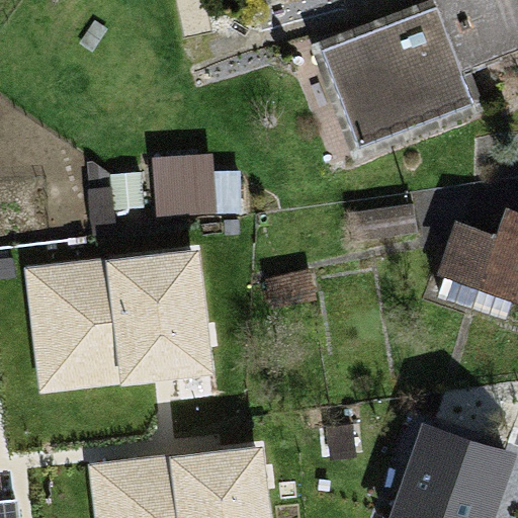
[(338,154),(477,99),(436,0),(427,0),(297,51),(338,154)]
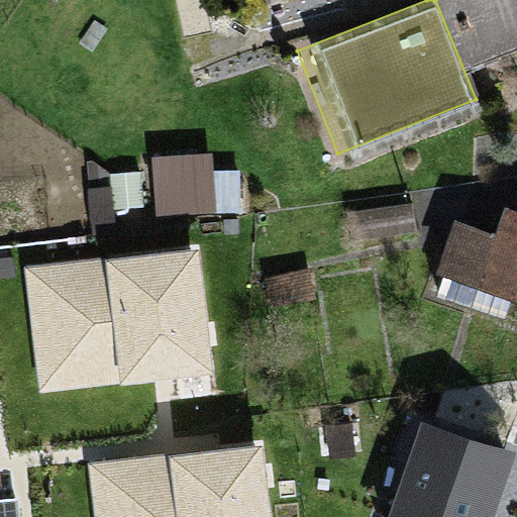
[(516,42),(516,0),(435,0),(463,65),(516,42)]
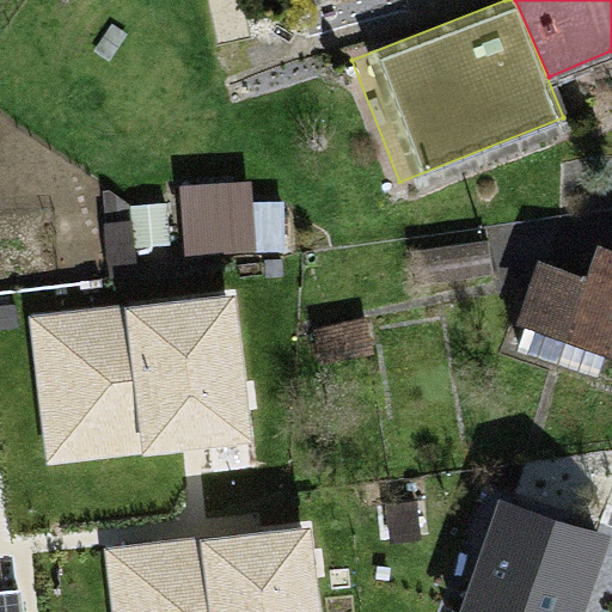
[(280,259),(277,203),(216,207),(220,263),(280,259)]
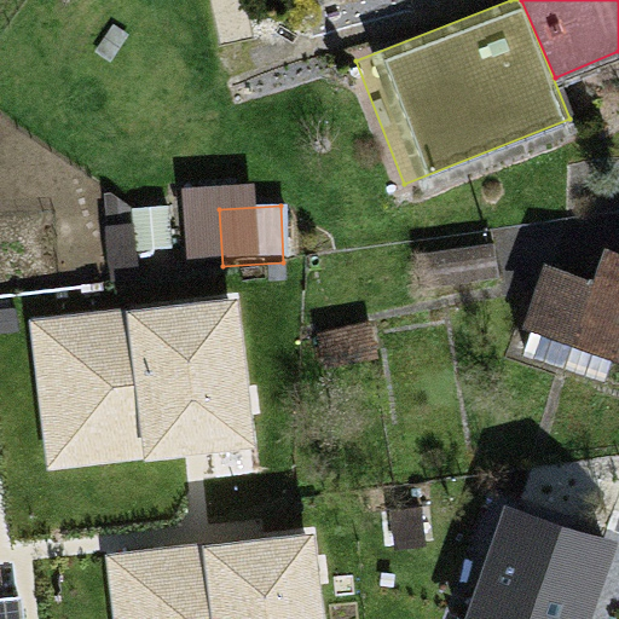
[(485,250),(420,254),(421,278),(486,275),(485,250)]
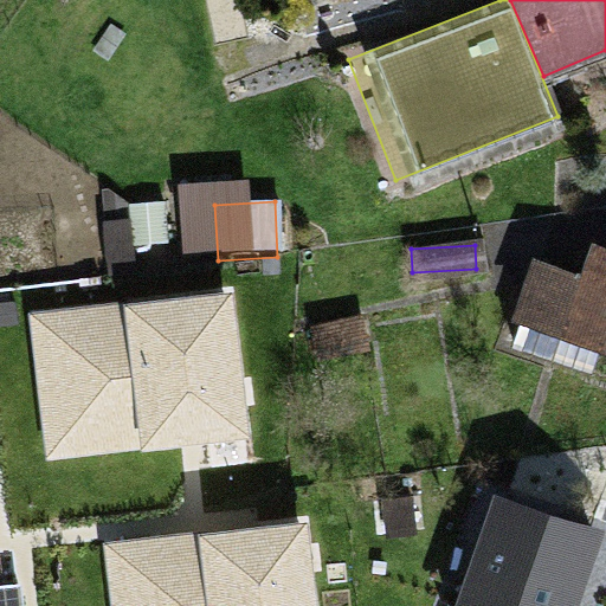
[(537,277),(523,321),(605,346),(605,269),(586,263),(578,289),(537,277)]
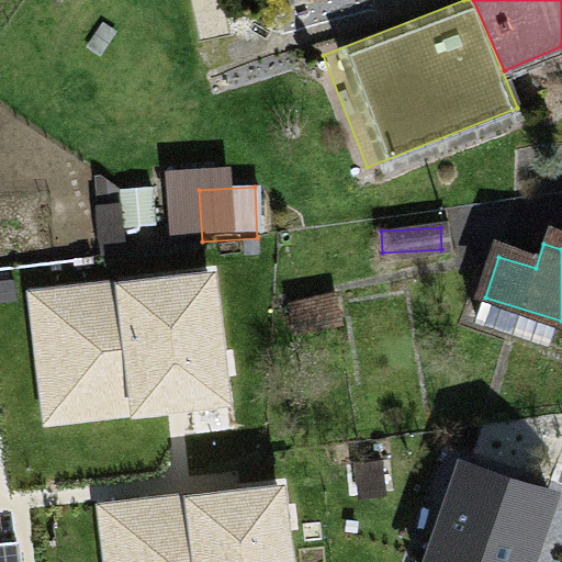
[(215,271),(27,291),(43,427),(229,407),(215,271)]
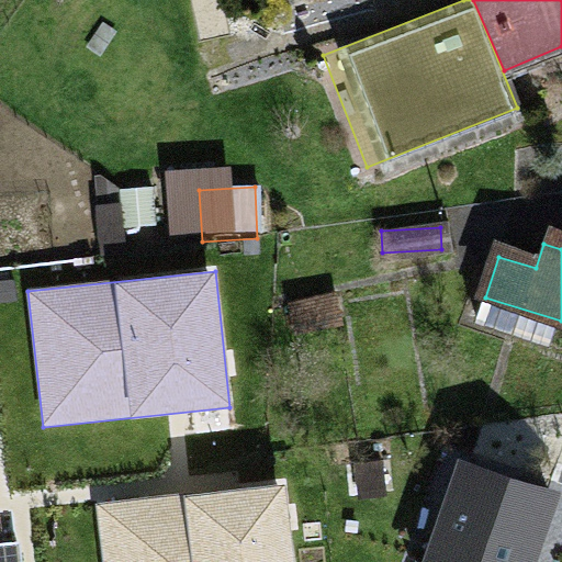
[(452,479),(425,561),(521,561),(540,507),(452,479)]
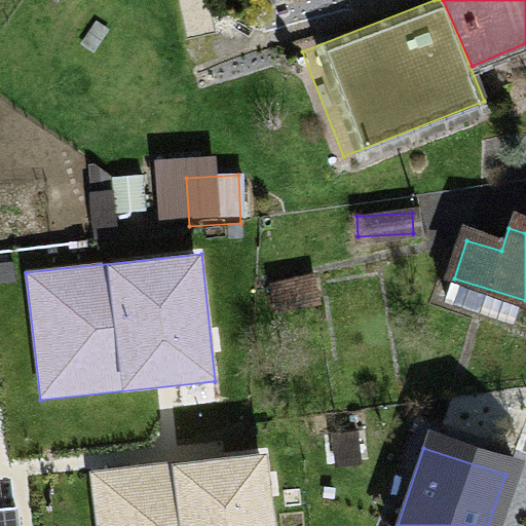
[(275,525),(268,452),(90,471),(96,525),(275,525)]
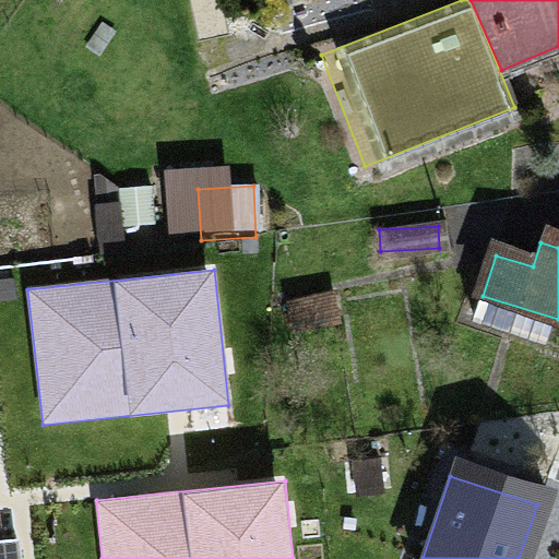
All buildings are outlined.
